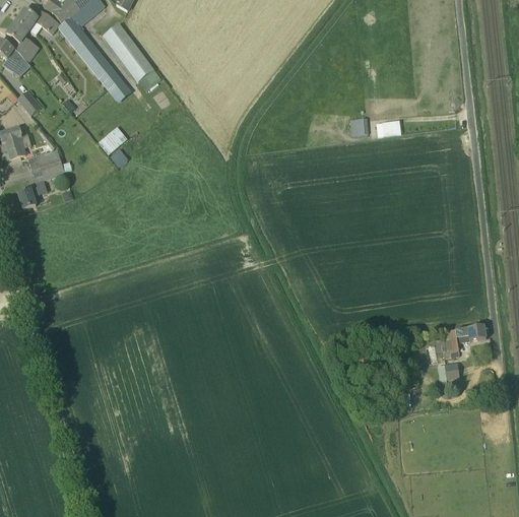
[(48,0),(49,1),(44,8),(51,13),(63,3),(58,0),(48,0)]
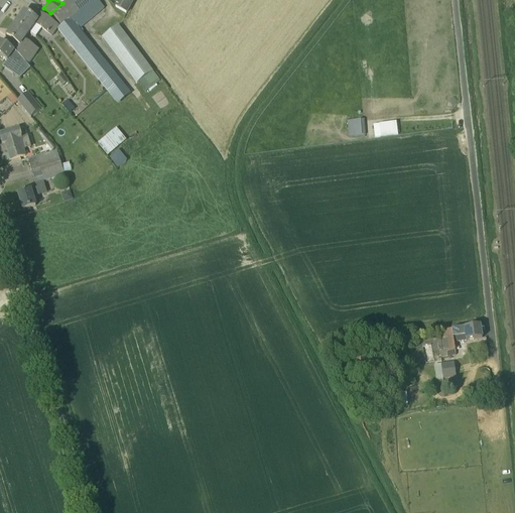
[(66,0),(62,3),(50,13),(52,14),(62,23),(72,15),(89,0),(66,0)]
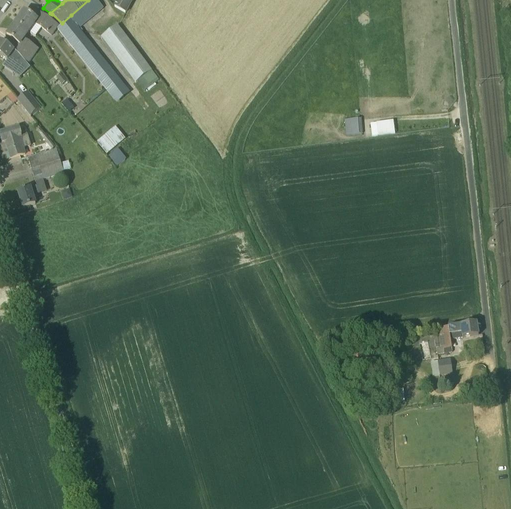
[(80,27),(104,6),(99,0),(88,0),(71,15),(80,27)]
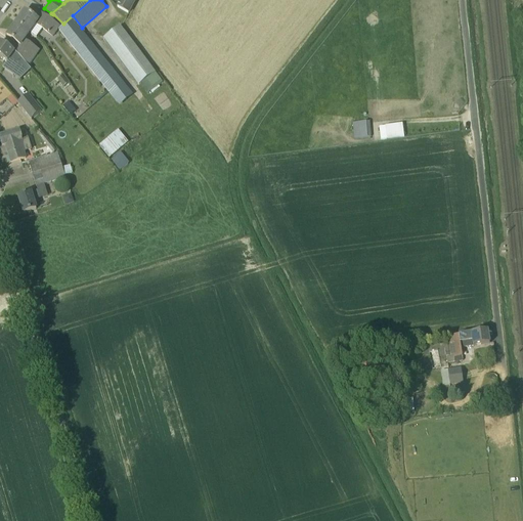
[(120,0),(118,4),(129,10),(134,0),(120,0)]
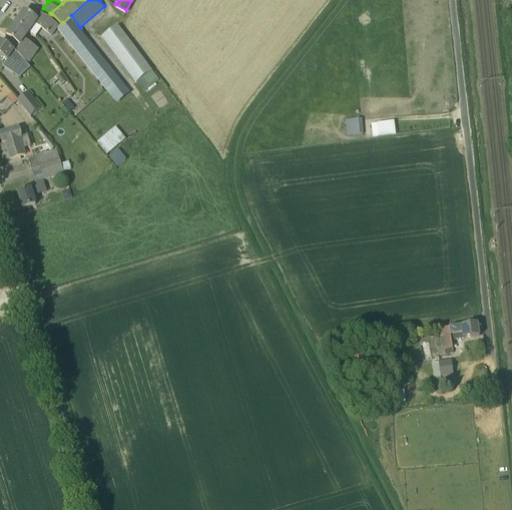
[(26,7),(16,21),(30,31),(36,22),(52,33),(60,23),(43,11),(39,17),(26,7)]
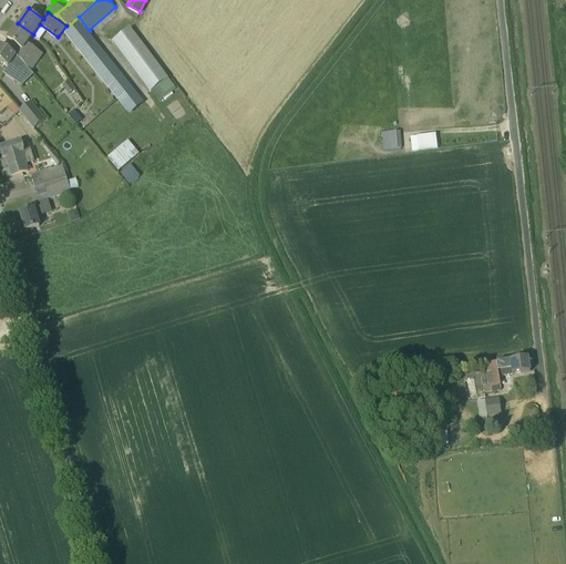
[(18,23),(9,37),(26,49),(20,57),(23,59),(31,68),(43,51),(29,40),(33,34),(18,23)]
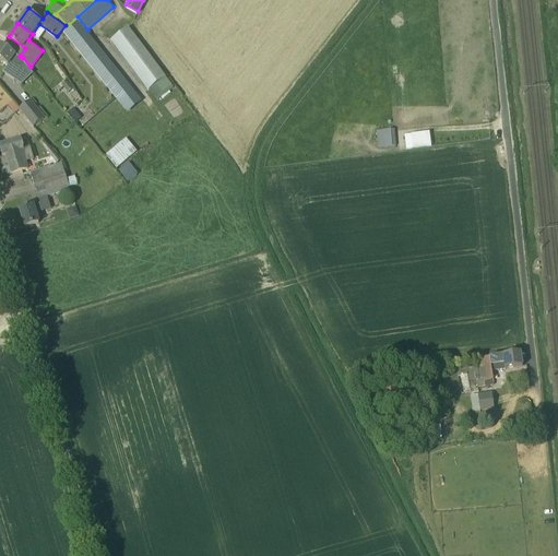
[(166,77),(128,25),(109,39),(146,90),(166,77)]
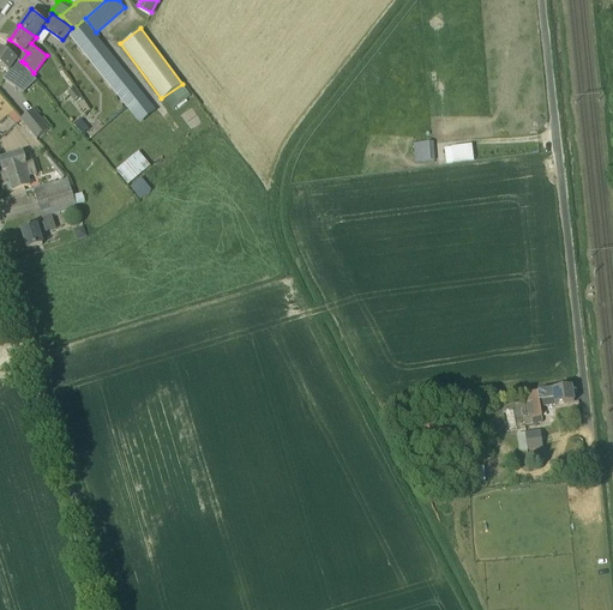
[(22,59),(2,46),(0,49),(0,61),(10,68),(5,77),(17,85),(24,76),(31,80),(35,77),(37,79),(34,73),(25,64),(22,61),(22,59)]
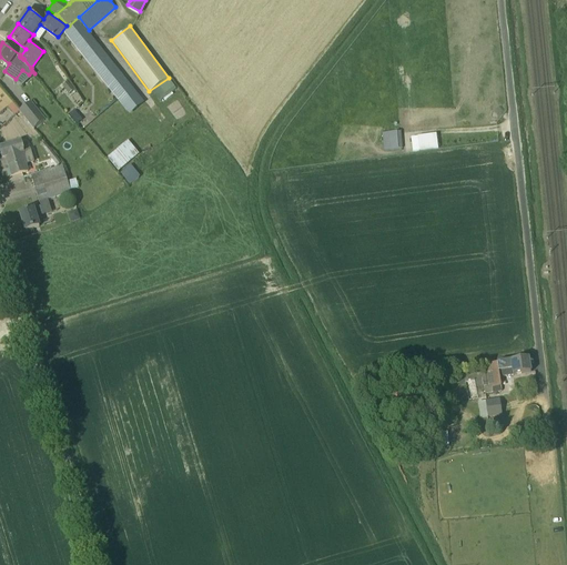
[(63,83),(70,91),(76,87),(69,79),(63,83)]
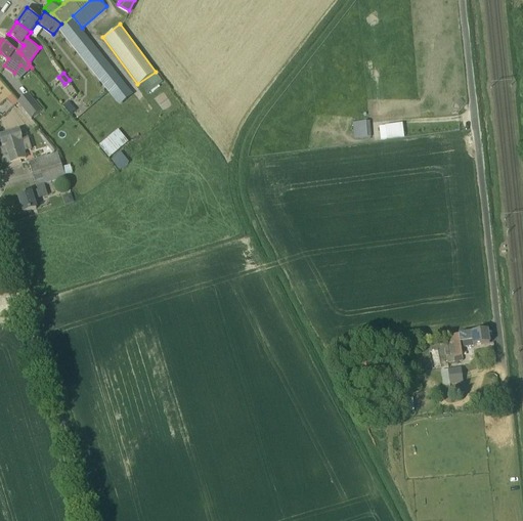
[(43,109),(29,91),(18,99),(33,117),(43,109)]
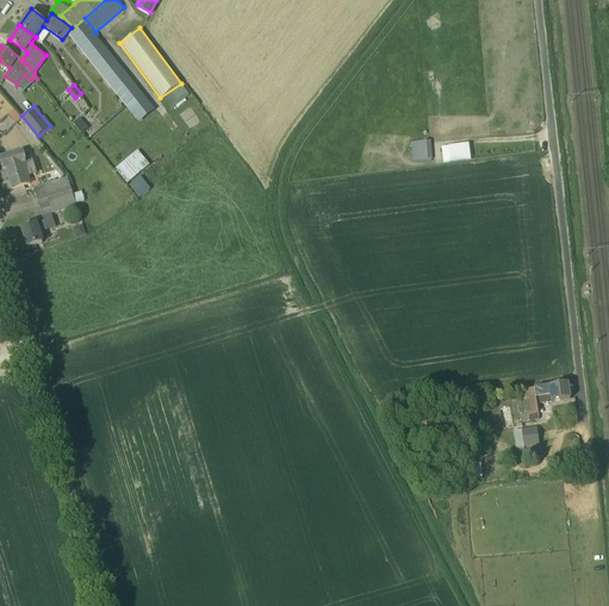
[(89,126),(81,116),(75,122),(84,131),(89,126)]
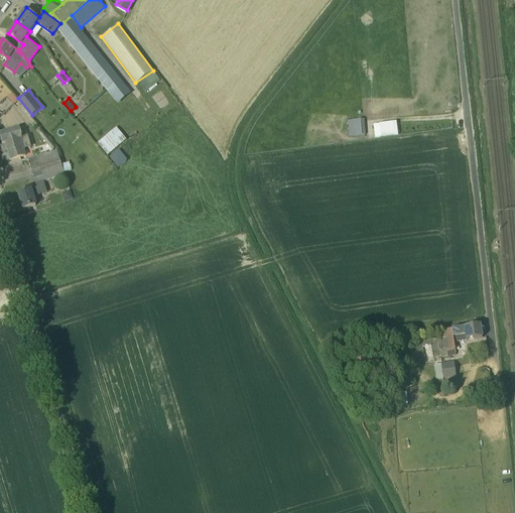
[(348,134),(365,133),(364,117),(347,118),(348,134)]
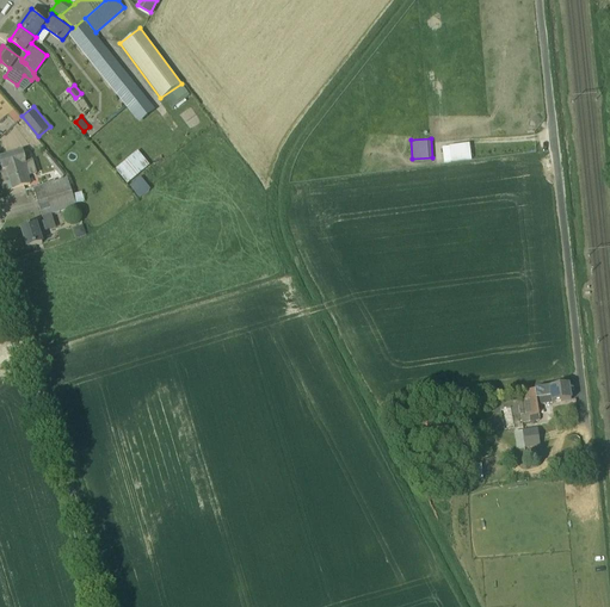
[(14,186),(32,180),(30,174),(38,172),(35,158),(34,158),(28,160),(26,155),(24,148),(1,155),(4,166),(7,165),(14,186)]
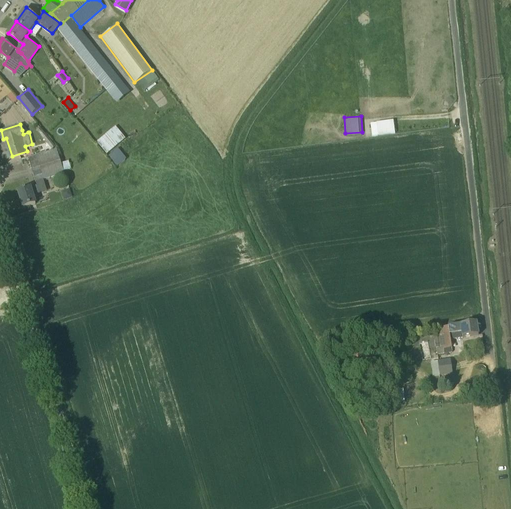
[(107,152),(125,135),(114,124),(96,140),(107,152)]
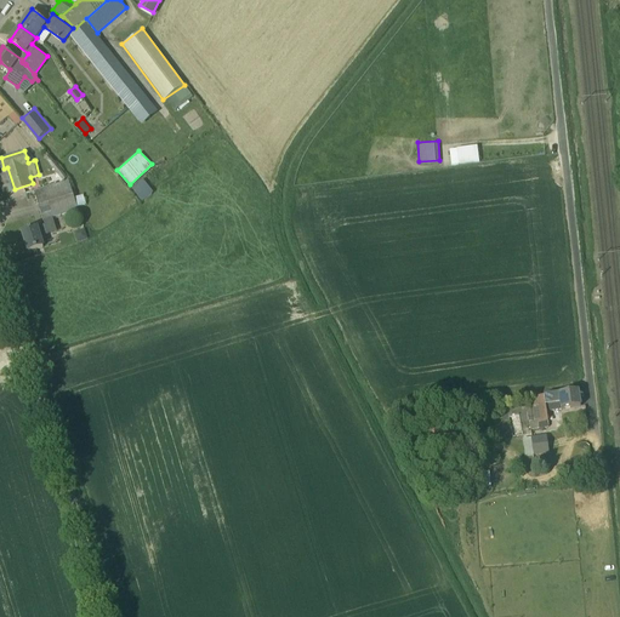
[(64,180),(69,178),(70,177),(69,177),(51,153),(46,156),(64,180)]
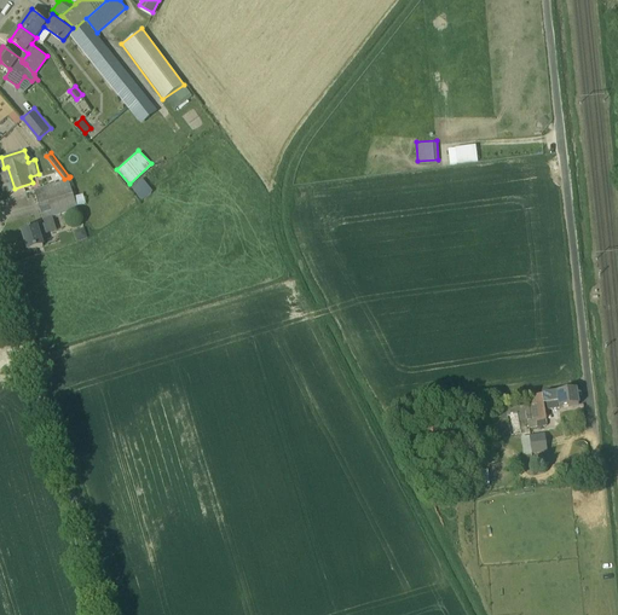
[(131,185),(143,198),(152,189),(140,177),(131,185)]
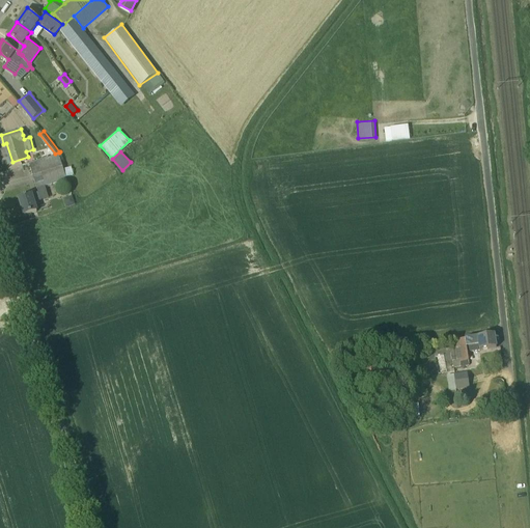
[(30,161),(38,188),(39,191),(34,193),(33,191),(20,195),(26,213),(39,209),(36,199),(50,195),(46,184),(67,177),(59,153),(30,161)]
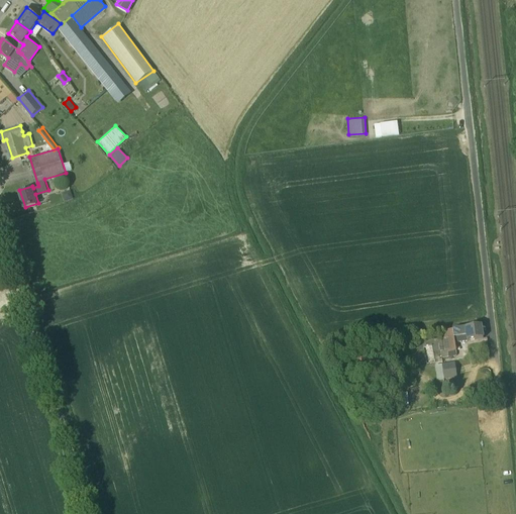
[(455,340),(484,336),(483,323),(444,328),(445,335),(443,336),(443,338),(439,339),(442,355),(457,353),(455,340)]
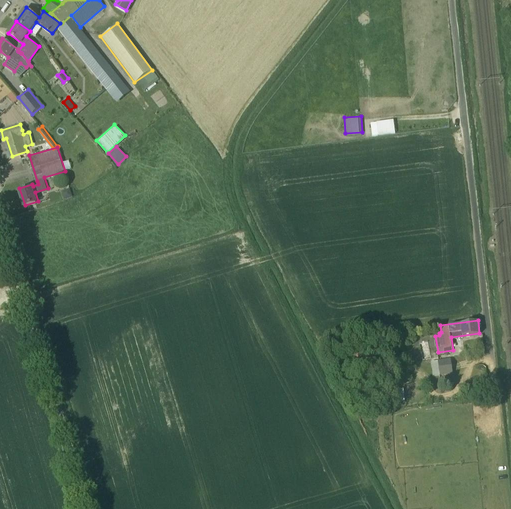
[(348,345),(343,352),(348,356),(353,349),(348,345)]
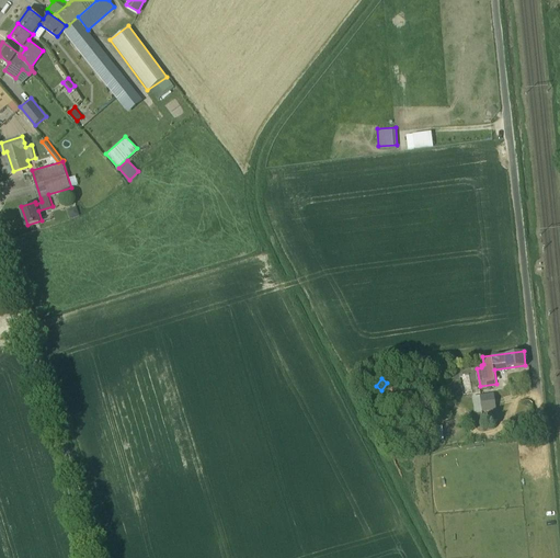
[(480,394),(483,410),(496,408),(494,391),(480,394)]
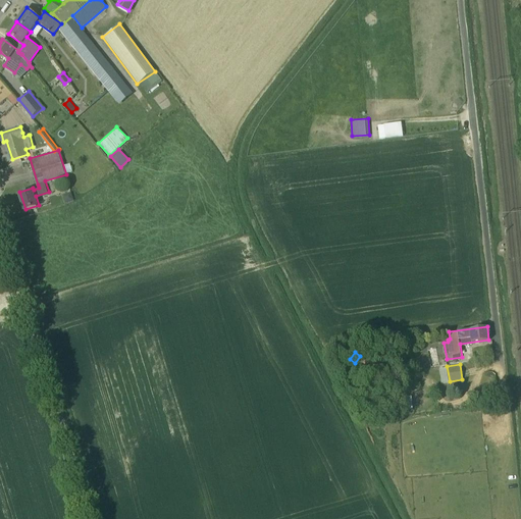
[(413,407),(412,395),(406,396),(406,397),(403,397),(403,407),(404,407),(404,410),(408,410),(408,409),(411,409),(411,407),(413,407)]
